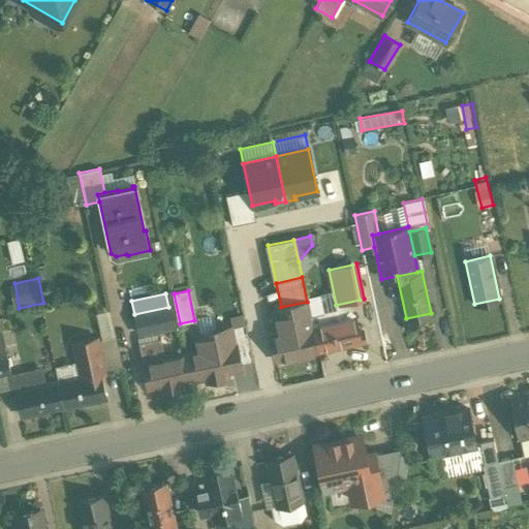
[(281,307),(274,309),(279,333),(270,335),(276,360),(317,351),(310,315),(310,314),(307,302),(281,307)]
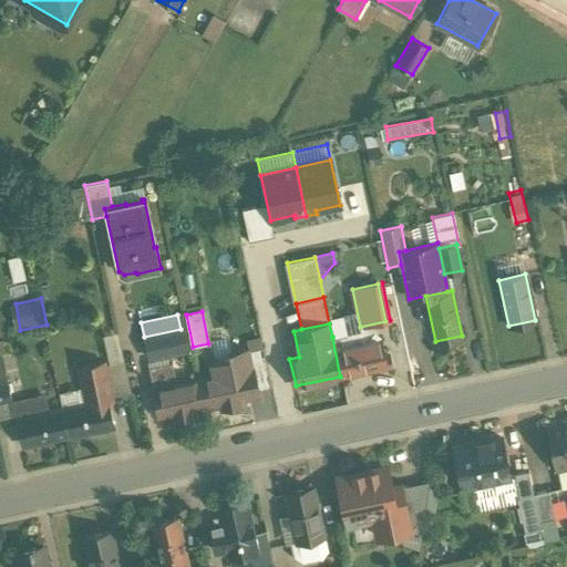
[(181,329),(144,337),(148,357),(192,348),(187,328),(181,329)]
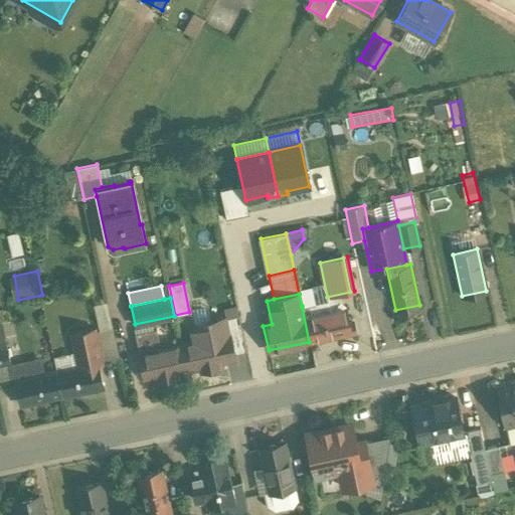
[(302,306),(302,307),(309,342),(355,332),(352,322),(348,323),(345,308),(329,312),(327,301),(302,306)]
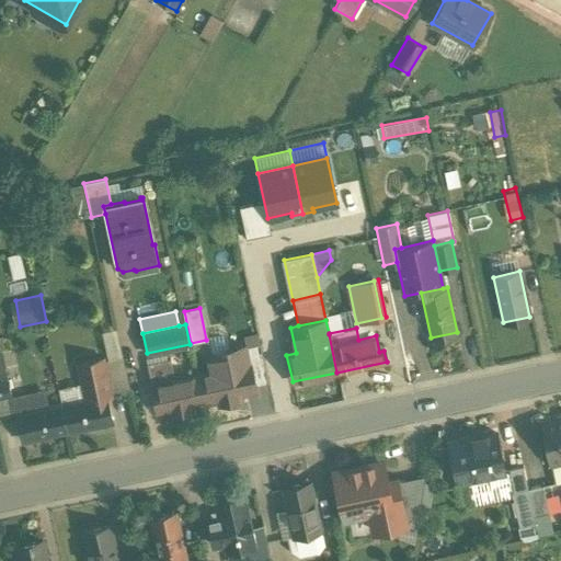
[(260,343),(245,346),(250,364),(242,366),(247,387),(267,382),(260,343)]
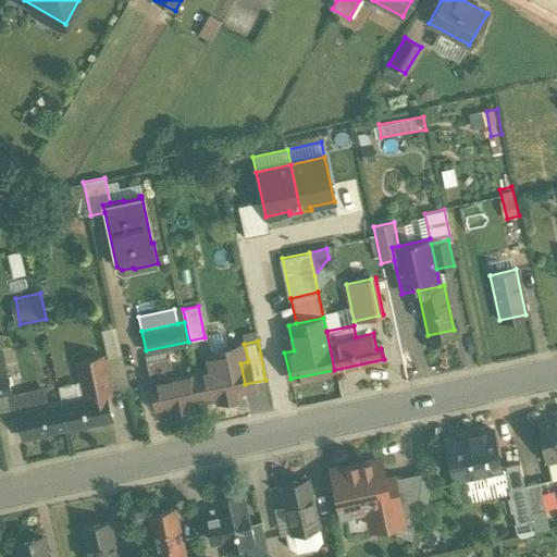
[(244,344),(206,351),(209,368),(195,371),(195,372),(200,399),(219,395),(220,401),(236,397),(235,392),(246,390),(245,384),(240,363),(248,361),(244,344)]
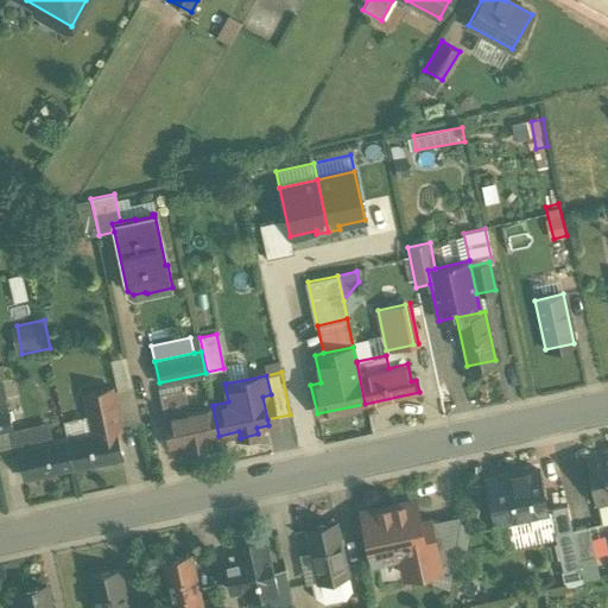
[(109,390),(116,424),(139,420),(132,386),(109,390)]
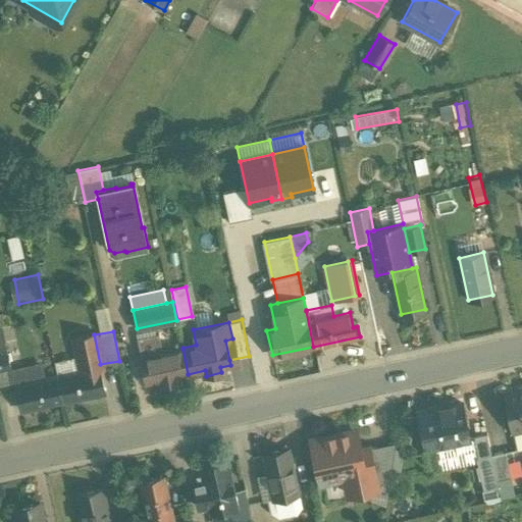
[(157,332),(137,337),(141,357),(140,357),(146,383),(160,379),(161,385),(177,381),(175,376),(188,374),(183,349),(162,353),(157,332)]
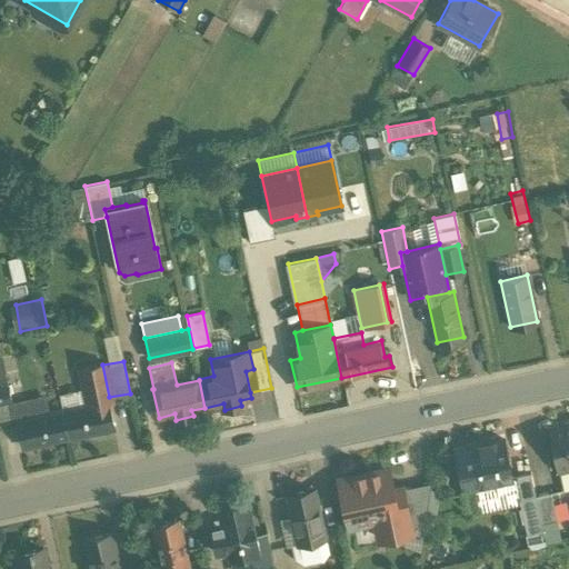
[(102,365),(81,369),(81,372),(79,376),(82,388),(86,391),(88,403),(107,400),(107,401),(110,400),(109,397),(102,365)]
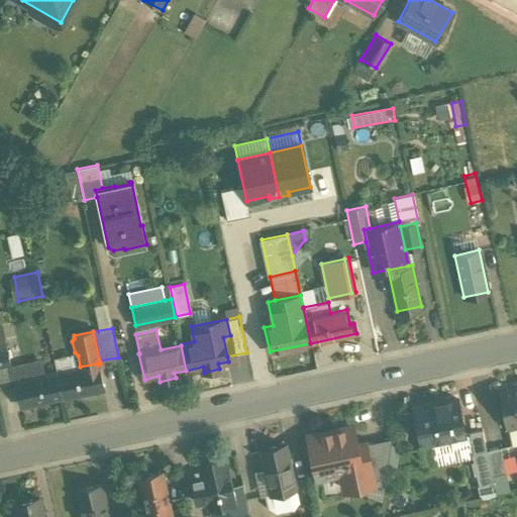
[(5,341),(0,342),(0,368),(7,367),(11,366),(5,341)]
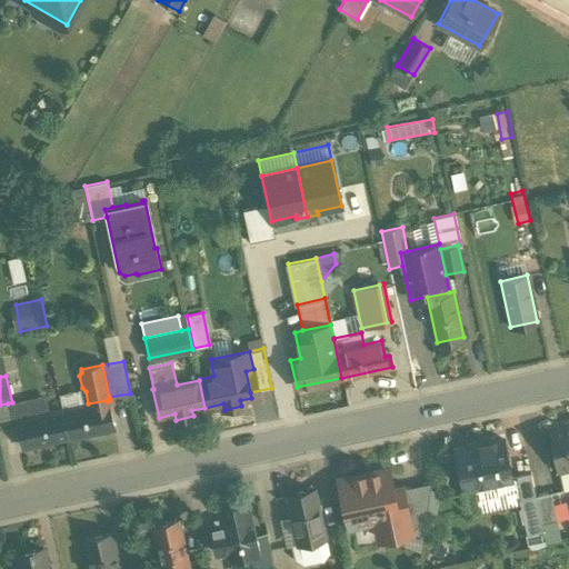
[(18,422),(17,419),(49,412),(46,395),(12,402),(8,403),(12,425),(18,422)]
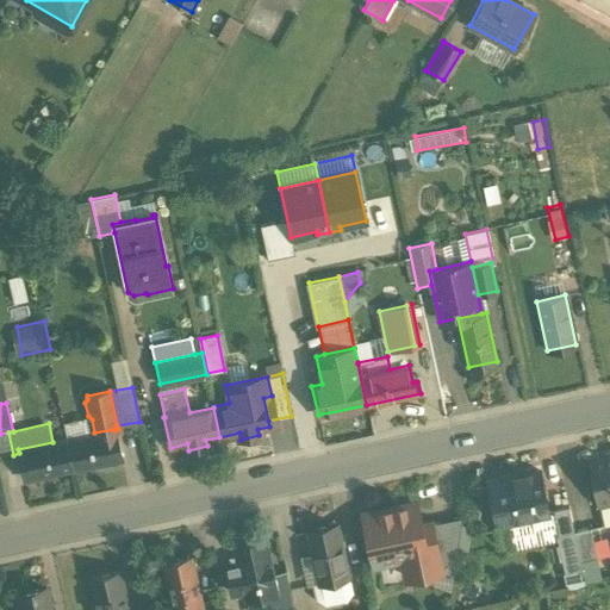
[(94,433),(67,439),(73,468),(120,458),(114,430),(114,429),(94,433)]
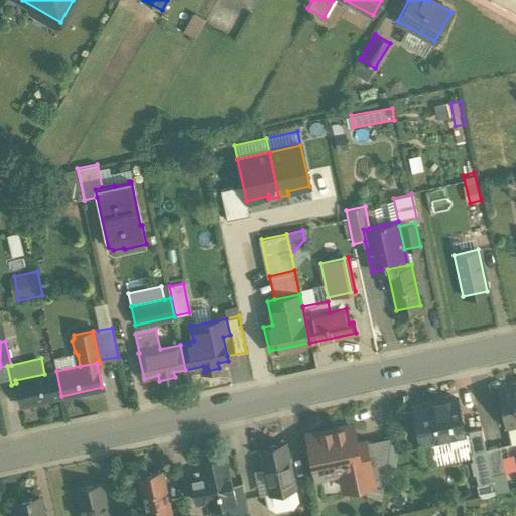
[(0,387),(11,385),(7,366),(0,367),(0,387)]
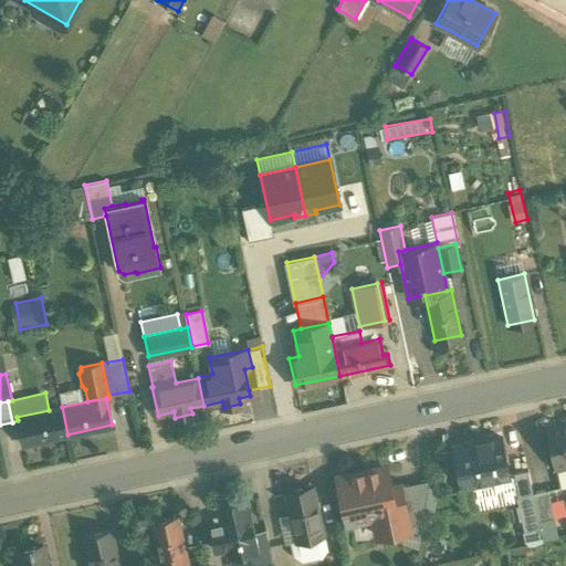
[(49,410),(17,417),(18,420),(22,443),(67,435),(62,407),(49,410)]
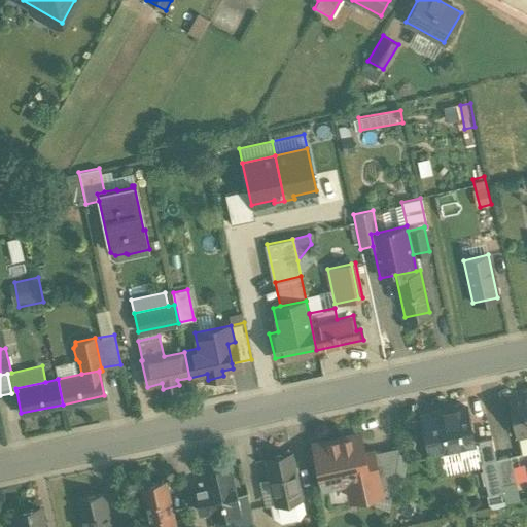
[(526,392),(510,396),(510,395),(507,396),(516,432),(526,429),(526,392)]
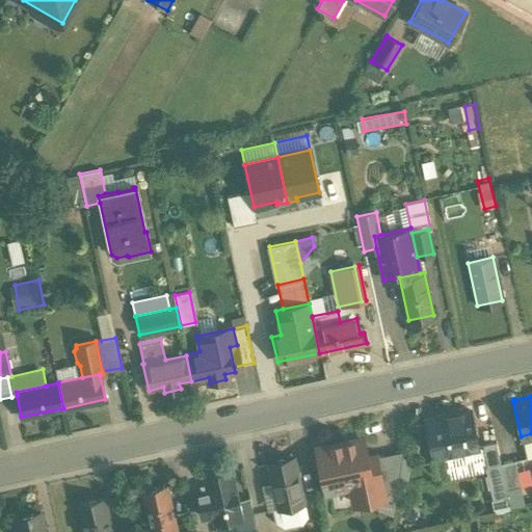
[(470,409),(426,419),(433,456),(443,454),(478,446),(470,409)]
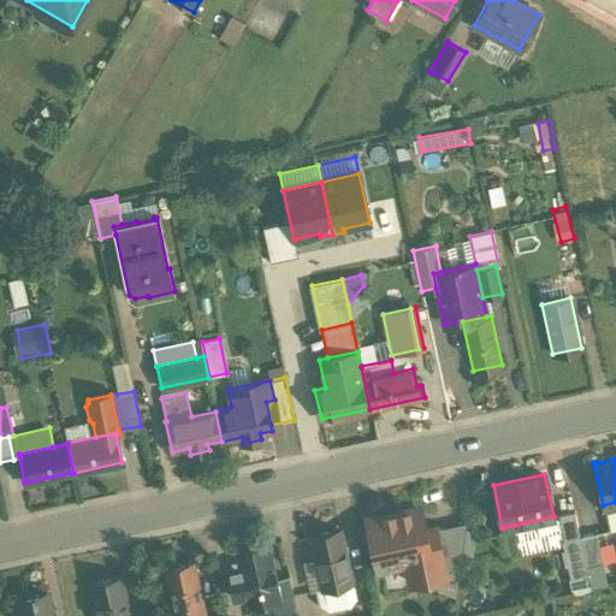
[(419,507),(367,517),(378,567),(407,561),(410,581),(444,574),(443,570),(434,528),(424,529),(419,507)]
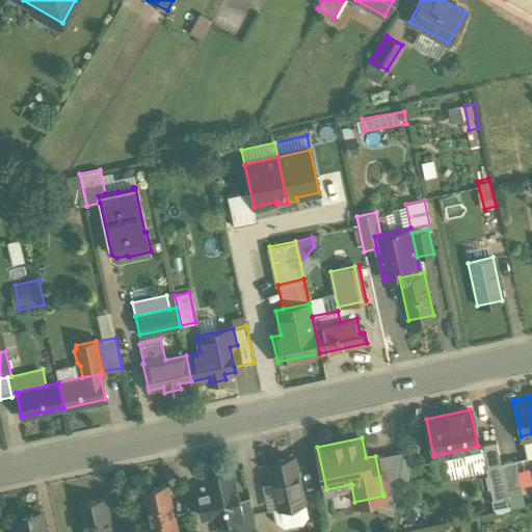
[(496,441),(482,444),(483,450),(482,450),(485,466),(500,462),(496,441)]
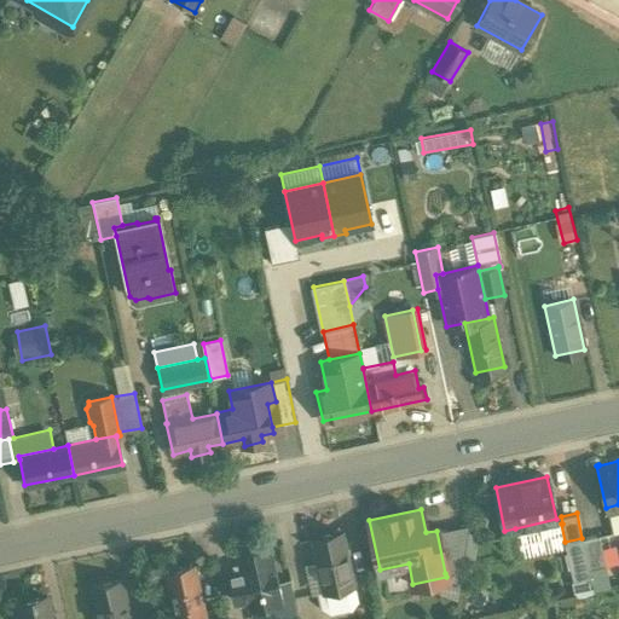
[(561,516),(556,519),(515,528),(520,556),(566,547),(565,542),(561,524),(562,524),(561,516)]
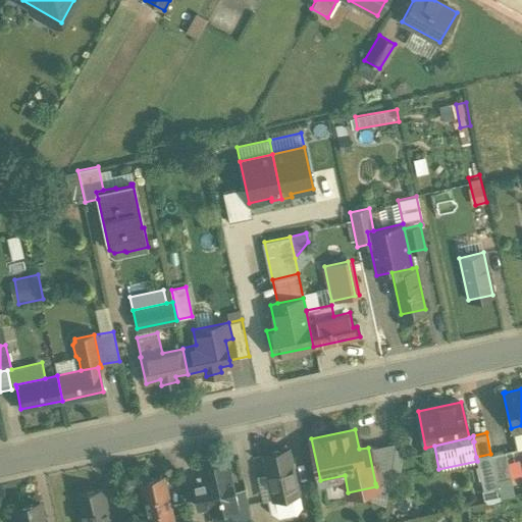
[(396,441),(368,448),(375,483),(388,480),(396,441)]
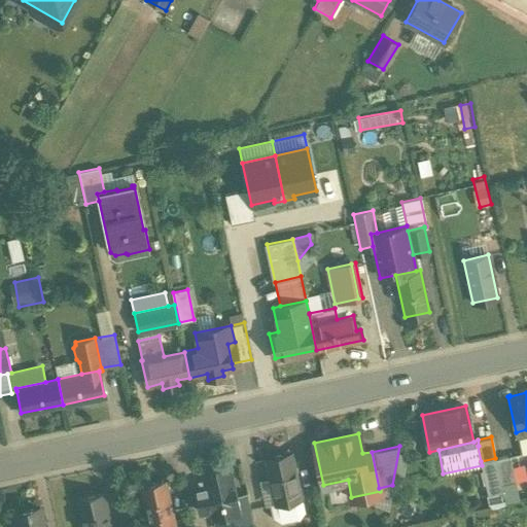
[(290,452),(266,457),(276,502),(301,497),(290,452)]
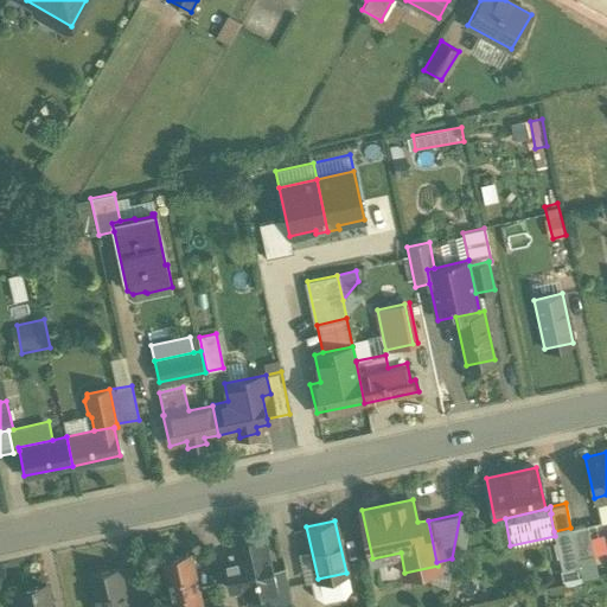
[(587,524),(570,528),(577,557),(594,554),(587,524)]
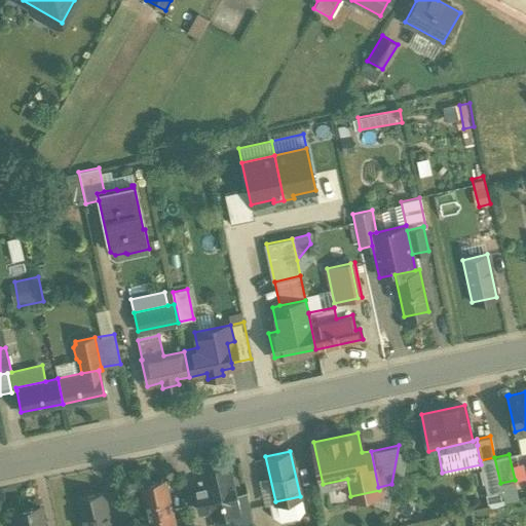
[(480,460),(481,464),(487,493),(501,490),(500,483),(494,457),(480,460)]
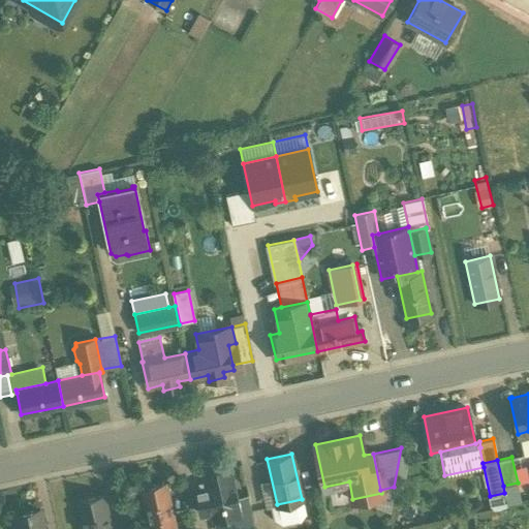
[(221,465),(210,468),(210,471),(204,473),(206,481),(207,487),(200,489),(195,490),(201,515),(212,511),(214,519),(226,516),(239,514),(237,502),(236,498),(234,486),(232,486),(229,467),(222,469),(221,465)]
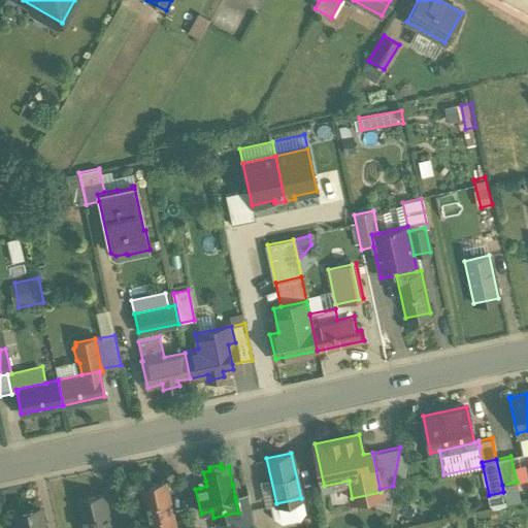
[(166,480),(140,485),(150,527),(162,527),(175,525),(166,480)]
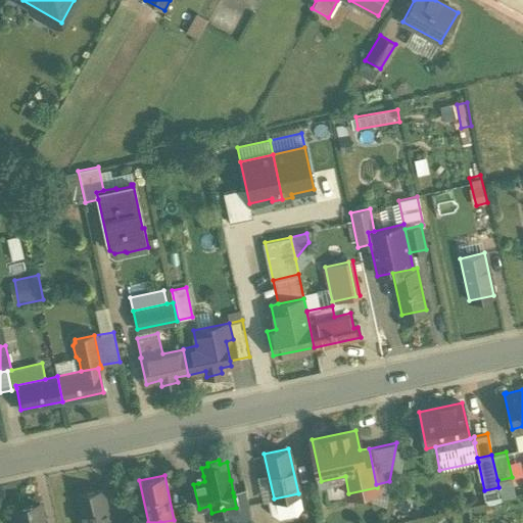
[(108,522),(102,488),(78,494),(83,522),(108,522)]
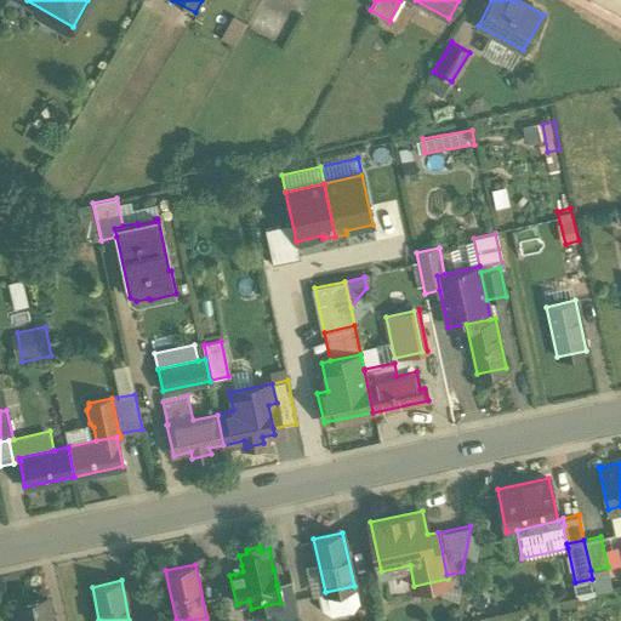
[(280,603),(266,605),(268,620),(298,614),(291,582),(277,585),(278,590),(280,603)]
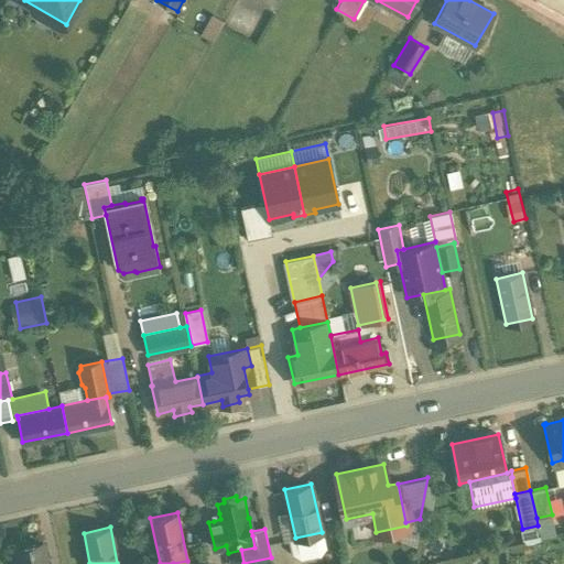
[(303,541),(303,551),(325,550),(324,540),(303,541)]
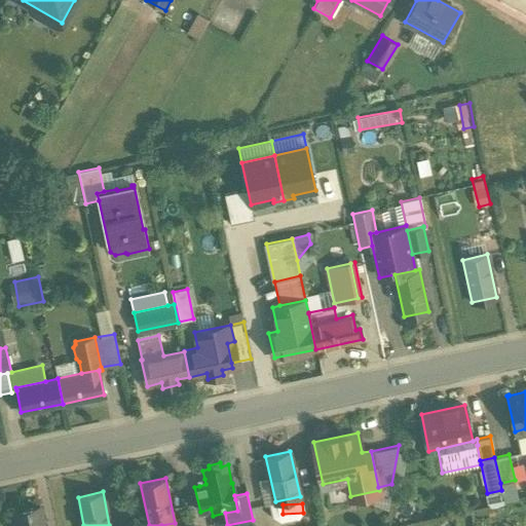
[(44,525),(40,505),(15,511),(19,525),(44,525)]
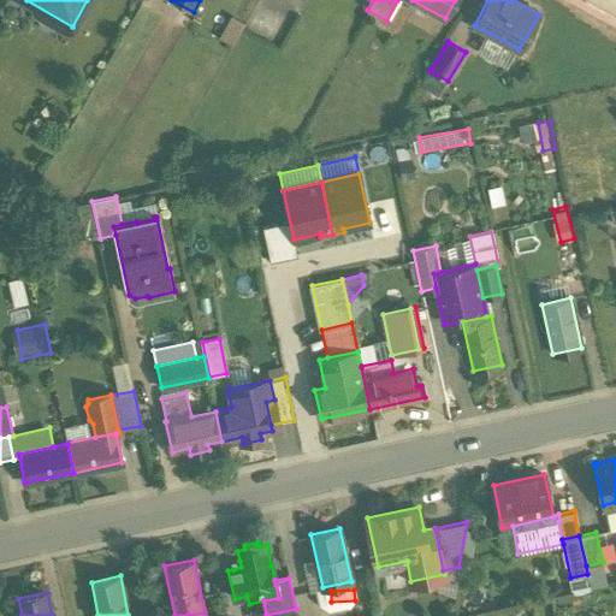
[(266,615),(264,600),(249,604),(250,615),(266,615)]
